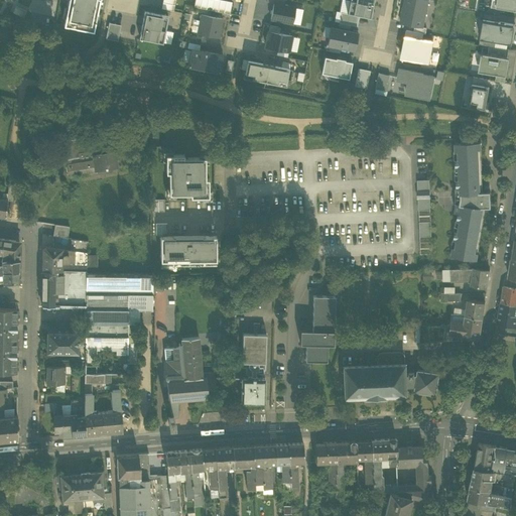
[(99,0),(68,0),(63,24),(93,30),(99,0)]
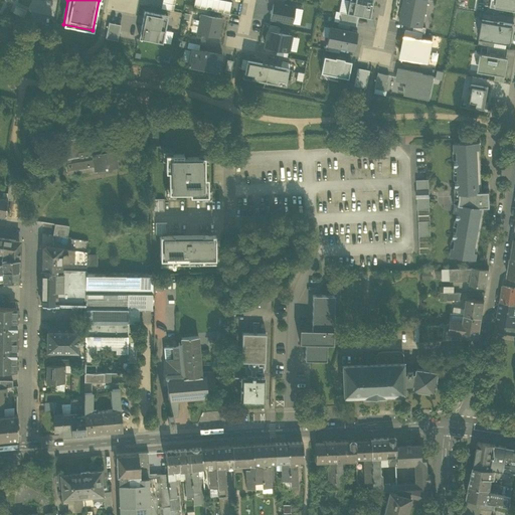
[(217,11),(219,0),(213,0),(211,10),(217,11)]
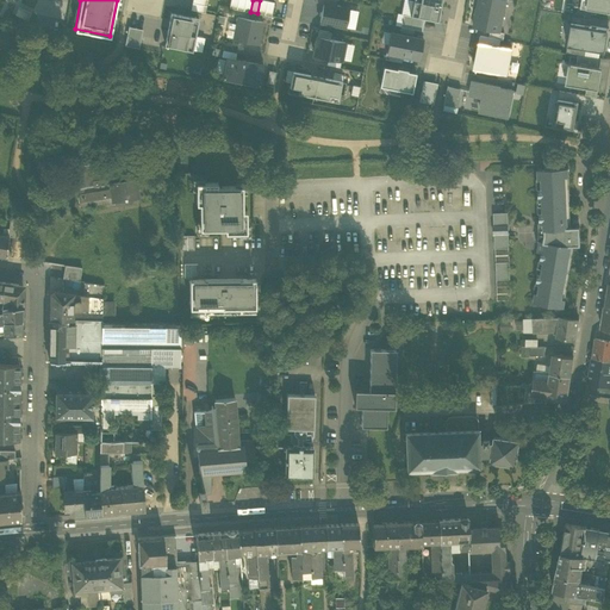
[(265,16),(267,1),(262,0),(260,0),(257,13),(265,16)]
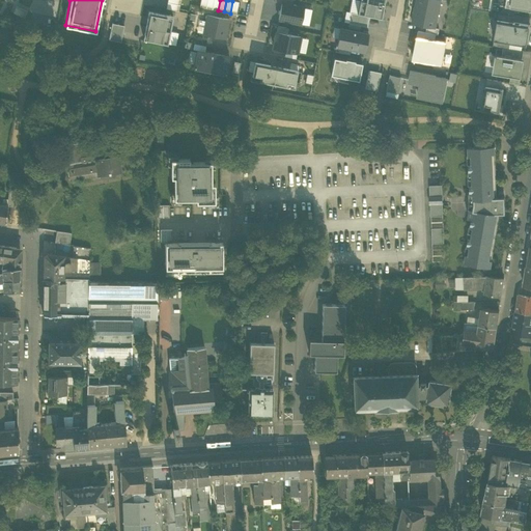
[(360,0),(357,14),(369,16),(381,18),(384,5),(360,0)]
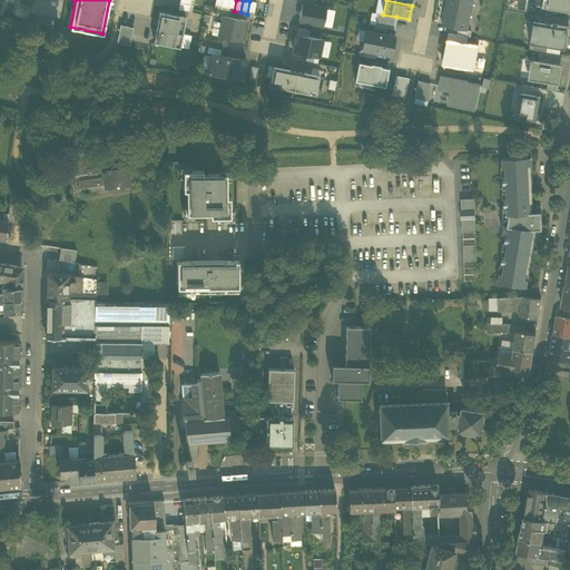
[(463,9),(464,0),(446,0),(442,25),(459,28),(468,30),(471,10),(463,9)]
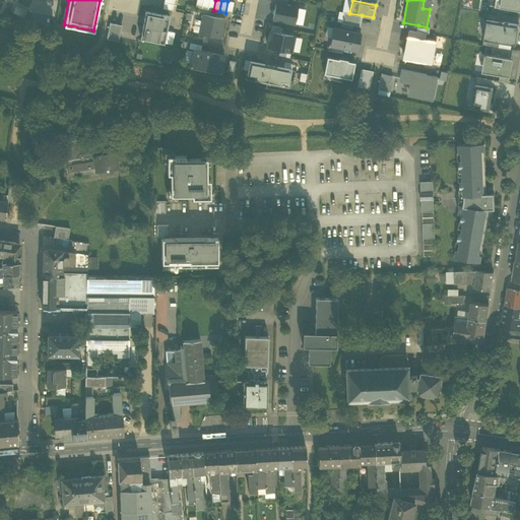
[(519,0),(490,0),(490,5),(519,9),(519,0)]
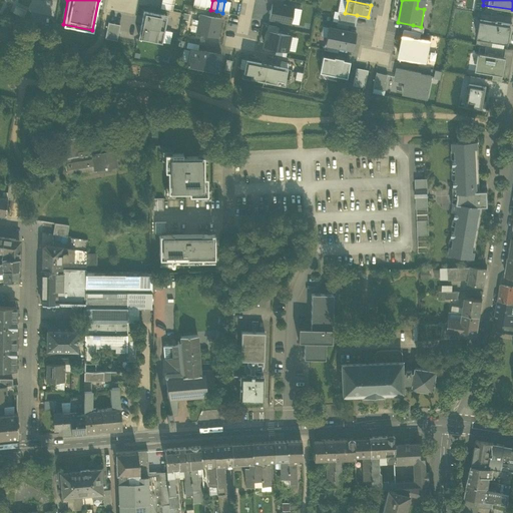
[(228,14),(230,2),(224,1),(222,13),(228,14)]
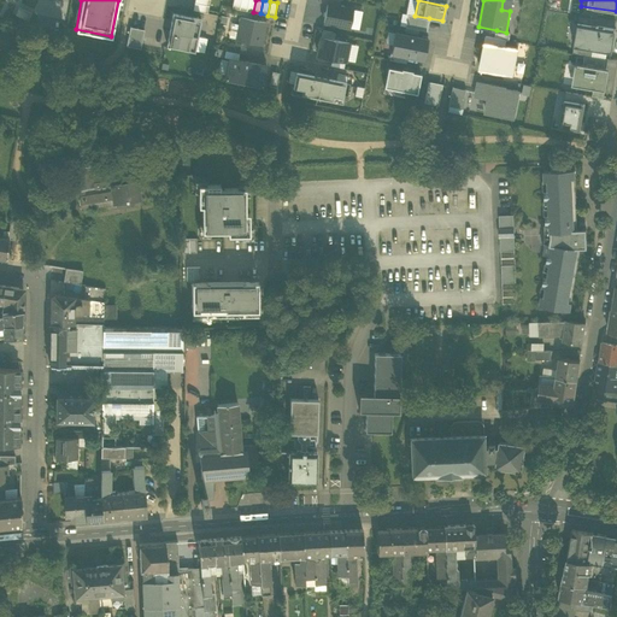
[(209,6),(194,4),(193,10),(207,13),(209,6)]
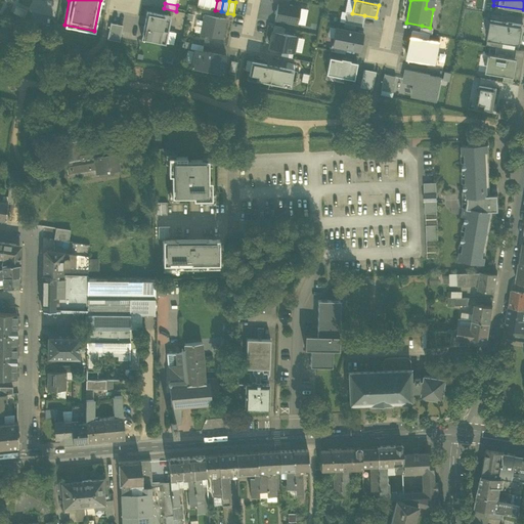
[(297,24),(300,8),(288,5),(277,3),(274,19),(297,24)]
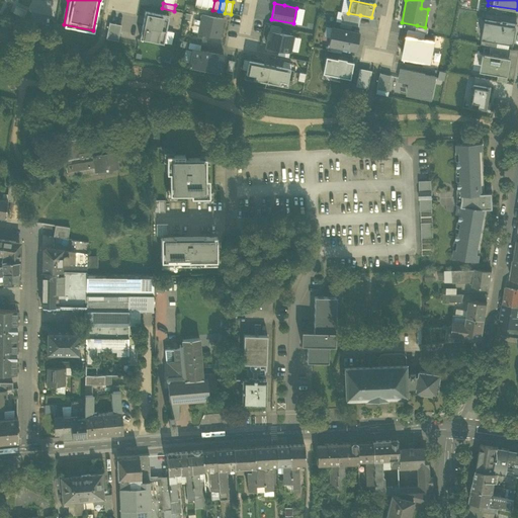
[(26,11),(15,5),(12,12),(23,17),(26,11)]
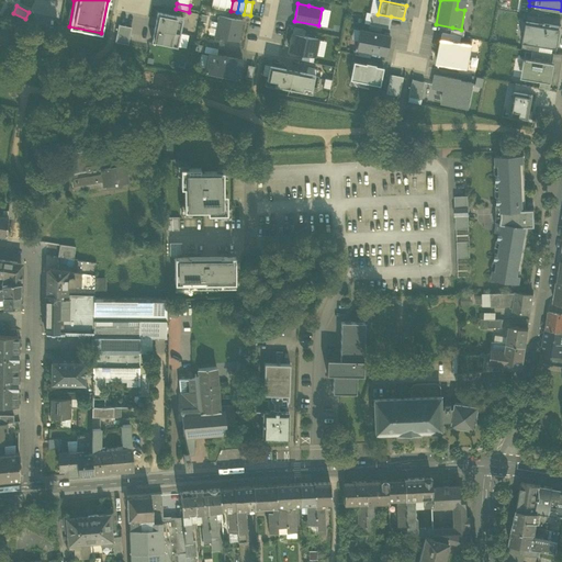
[(330,10),(322,9),(318,25),(327,27),(330,10)]
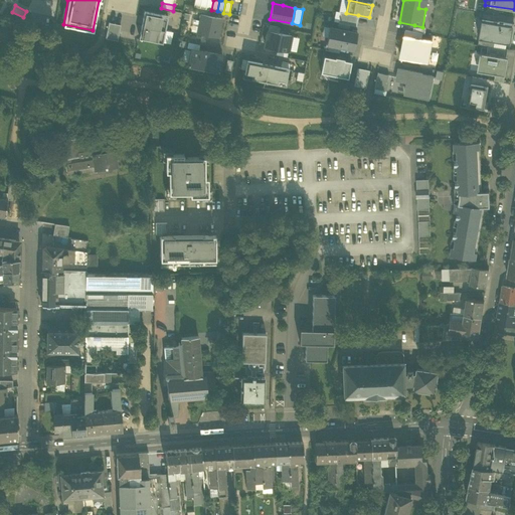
[(144,11),(142,25),(165,30),(168,16),(144,11)]
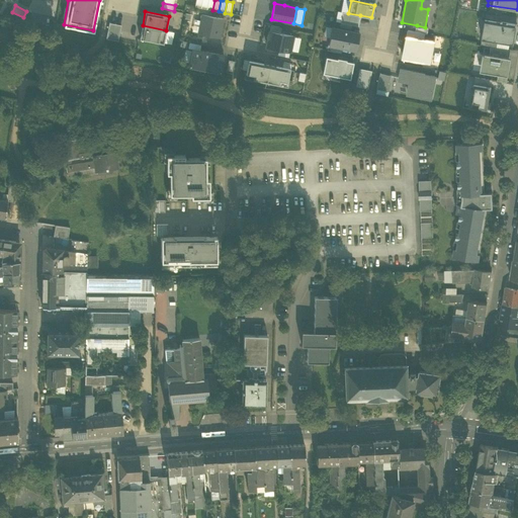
[(342,12),(340,22),(357,26),(360,15),(348,13),(342,12)]
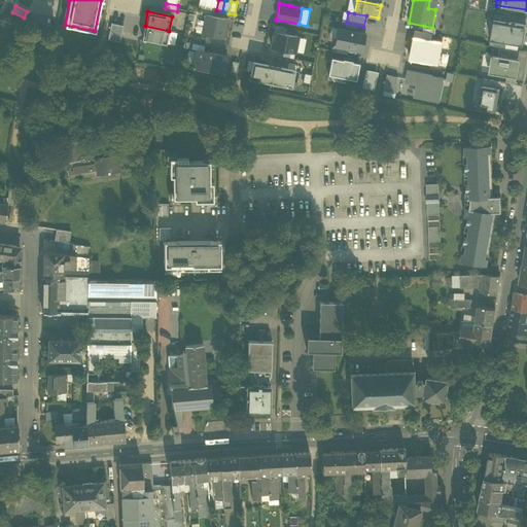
[(495,13),(493,19),(506,22),(507,15),(495,13)]
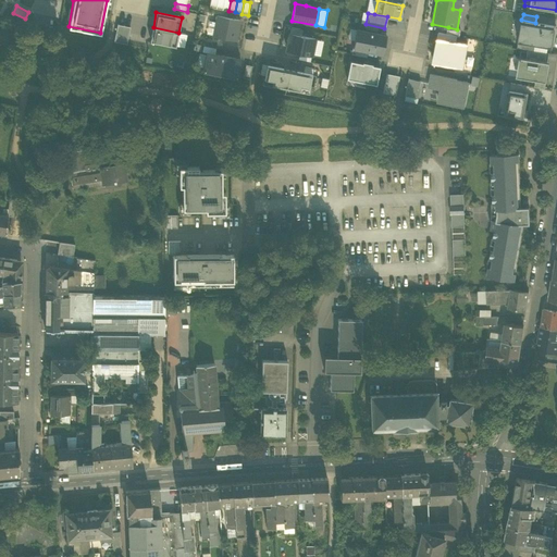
[(236,40),(239,20),(217,15),(215,22),(213,36),(236,40)]
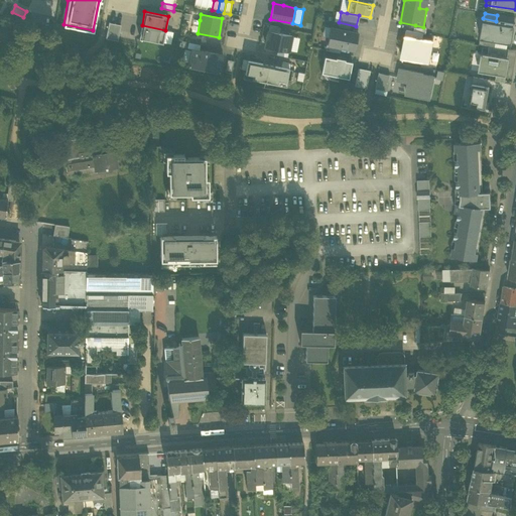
[(512,44),(513,37),(515,24),(500,21),(496,21),(483,18),(483,19),(484,19),(482,30),(482,29),(480,38),(496,41),(508,43),(512,44)]
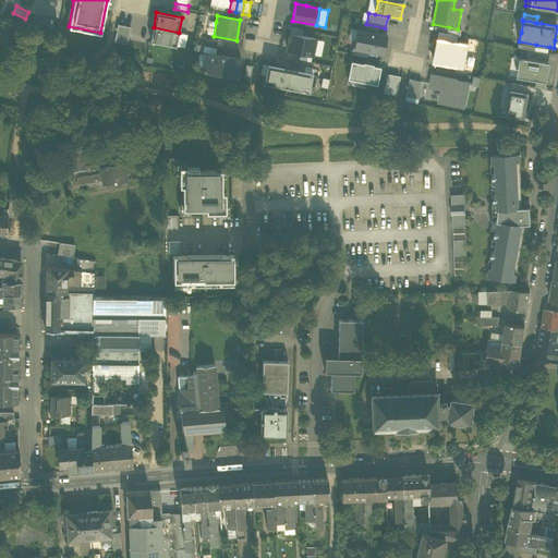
[(206,35),(214,36),(216,22),(209,21),(206,35)]
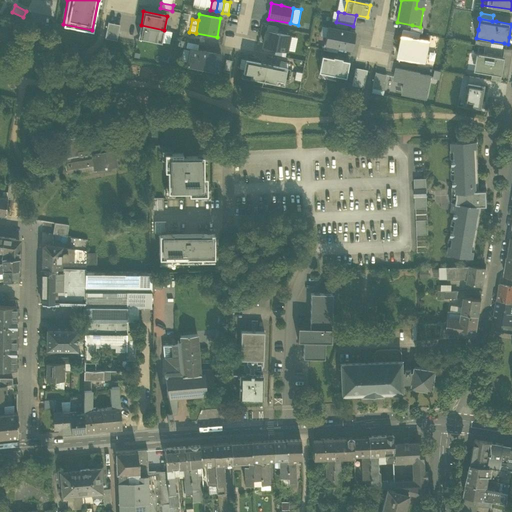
[(108,22),(105,38),(116,40),(120,25),(108,22)]
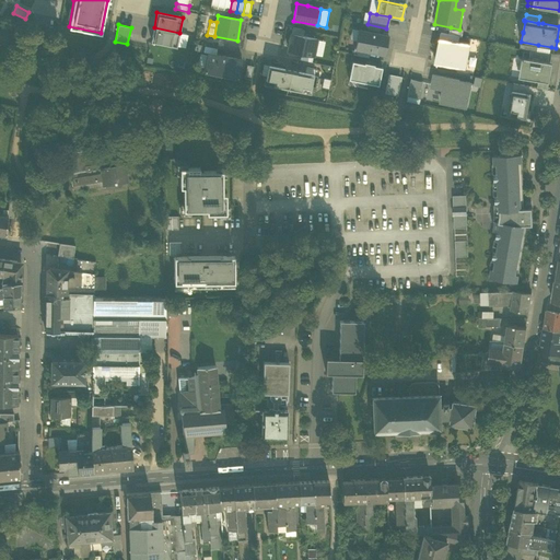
[(179,33),(154,27),(151,42),(176,46),(179,33)]
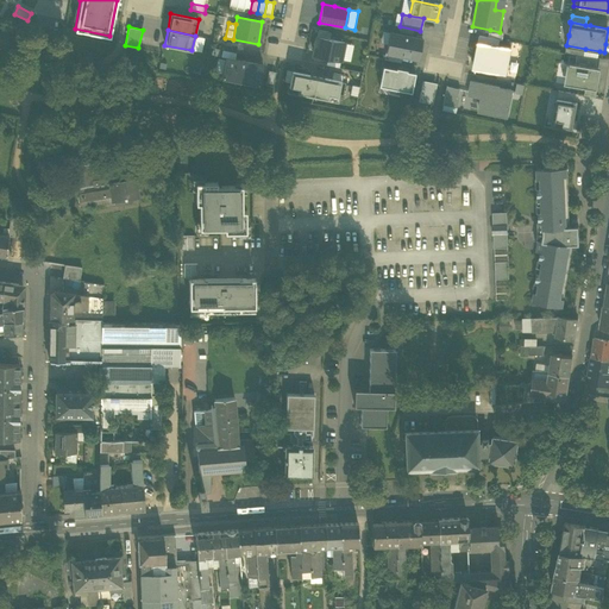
[(387,44),(389,32),(382,30),(380,42),(387,44)]
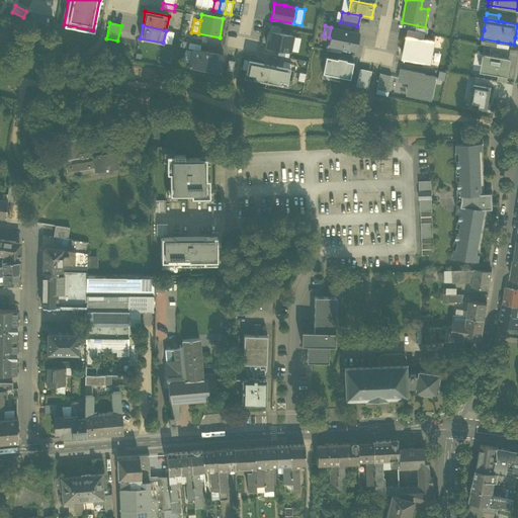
[(425,27),(417,25),(416,31),(425,33),(427,33),(428,27),(425,27)]
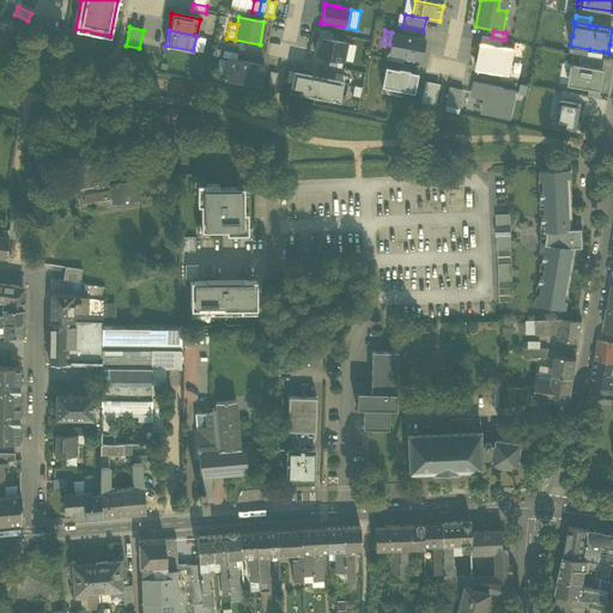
[(422,54),(425,38),(392,32),(389,44),(388,53),(405,55),(410,56),(410,52),(422,54)]
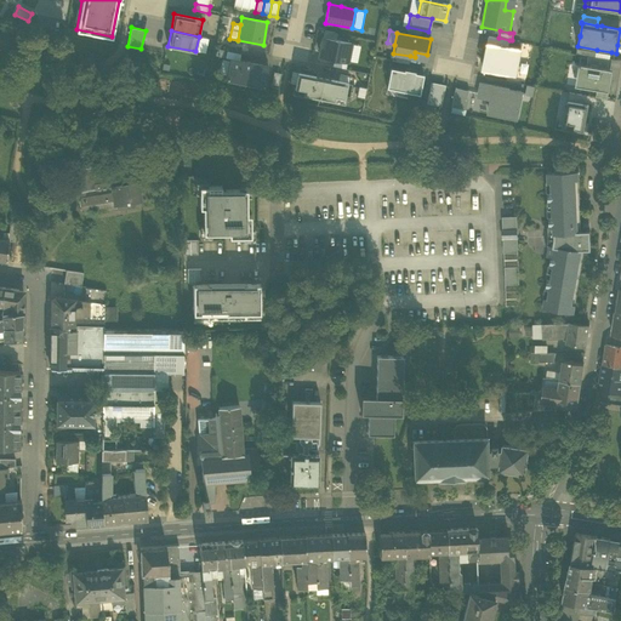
[(206,38),(199,36),(195,51),(204,53),(206,38)]
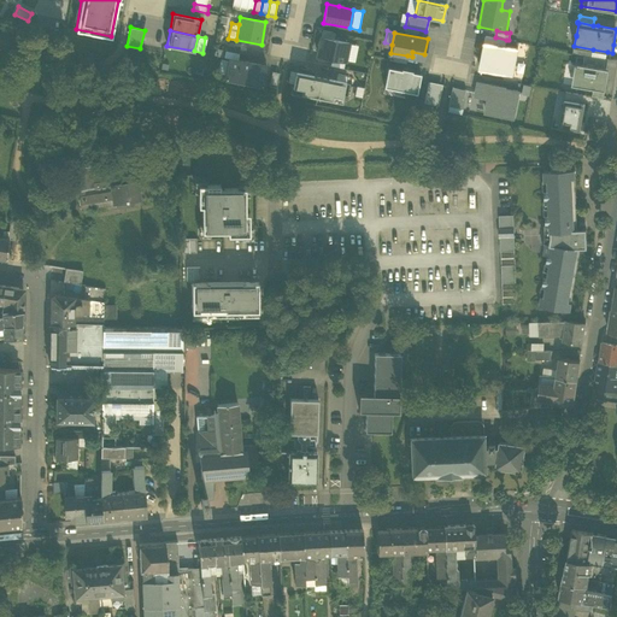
[(485,43),(504,47),(506,40),(495,37),(486,36),(485,43)]
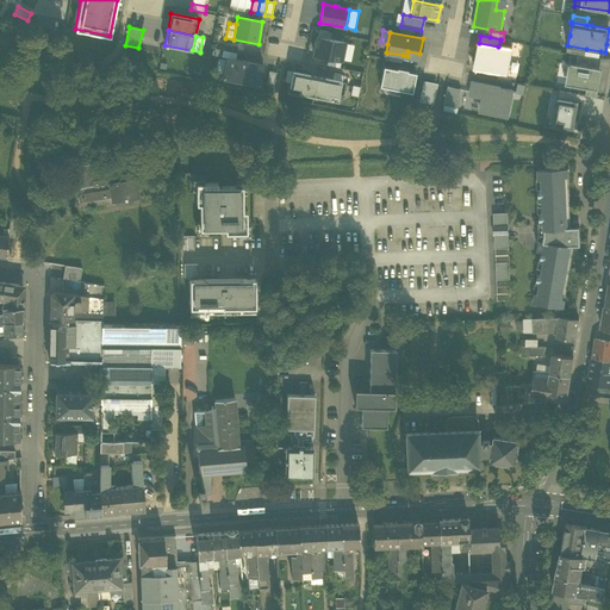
[(341,60),(344,43),(330,39),(317,37),(313,54),(329,57),(341,60)]
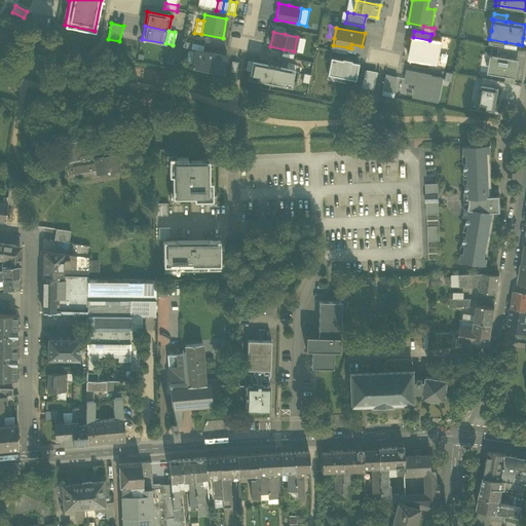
[(297,37),(294,51),(302,53),(305,38),(297,37)]
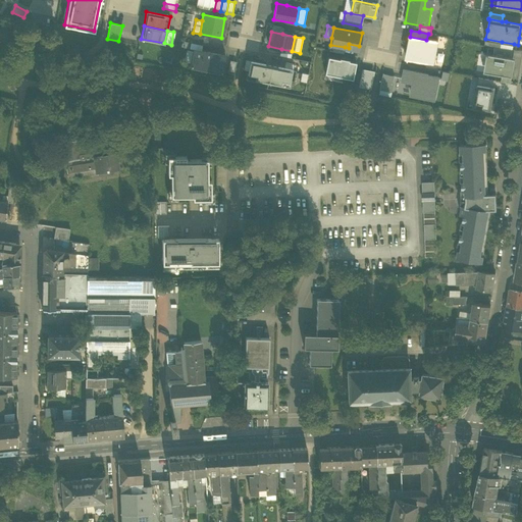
[(406,57),(433,63),(438,42),(426,40),(410,37),(406,57)]
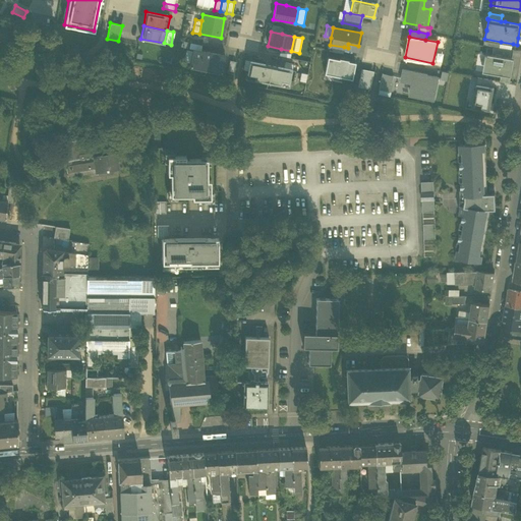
[(484,39),(483,45),(494,47),(499,48),(501,42),(484,39)]
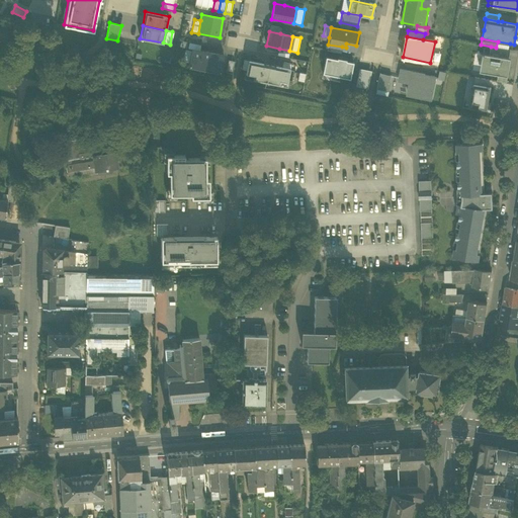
[(191,49),(198,50),(199,44),(189,41),(188,48),(191,49)]
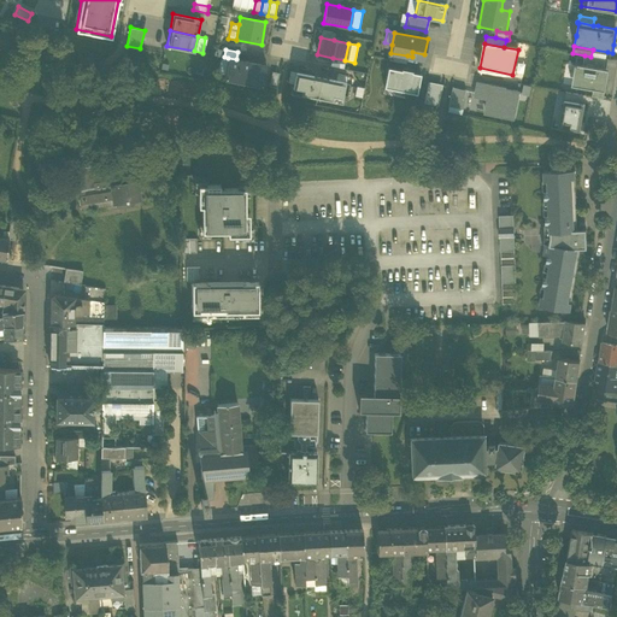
[(591,57),(606,59),(607,52),(593,50),(591,57)]
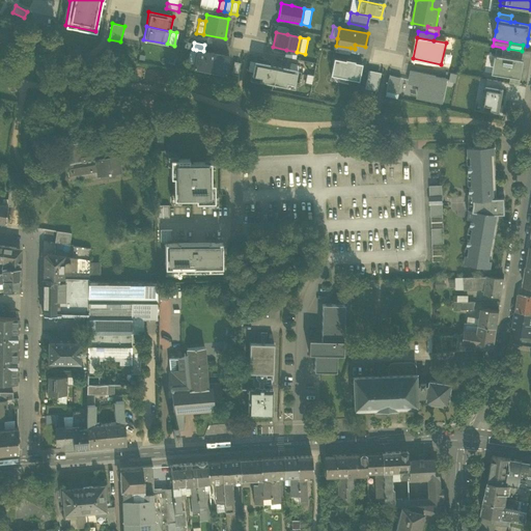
[(351,48),(336,46),(335,51),(350,54),(351,48)]
